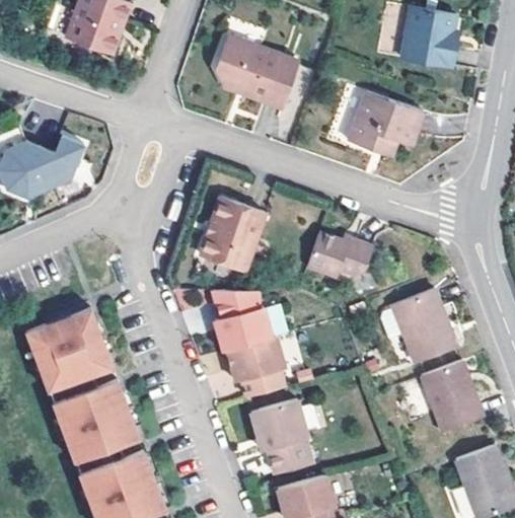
[(107,56),(126,4),(115,0),(76,0),(62,40),(107,56)]
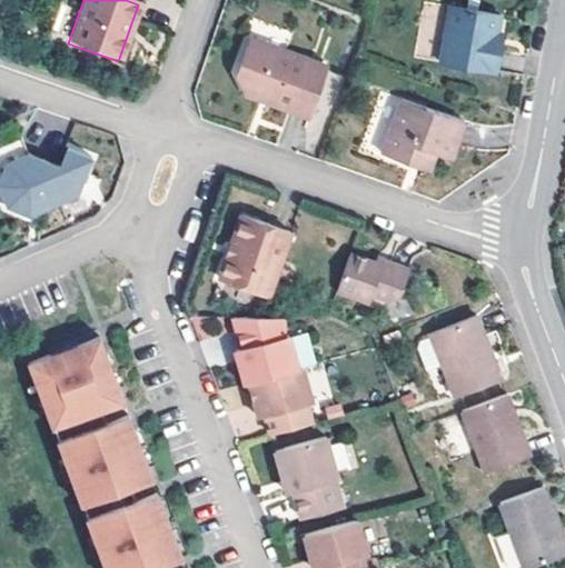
[(501,77),(504,52),(495,52),(497,38),(502,39),(504,19),(455,11),(446,68),(501,77)]
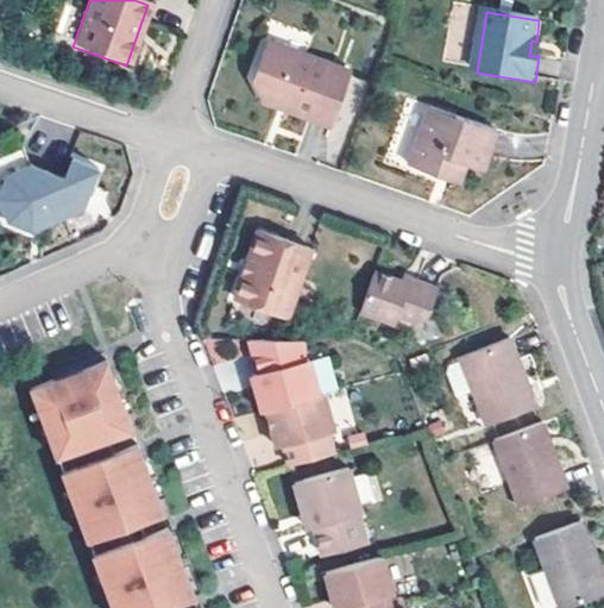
[(529,56),(539,56),(542,43),(536,42),(532,41),(529,56)]
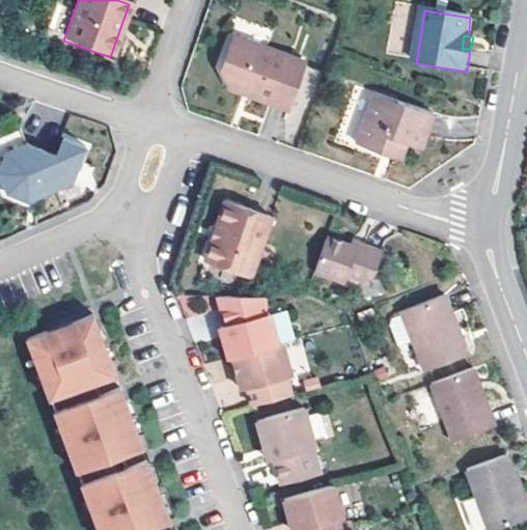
[(257,103),(292,114),(308,67),(238,43),(226,76),(230,86),(260,96),(257,103)]
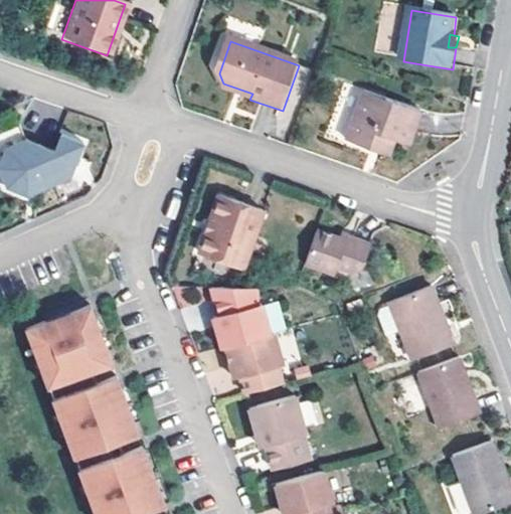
[(227,92),(249,100),(252,94),(223,83),(227,92)]
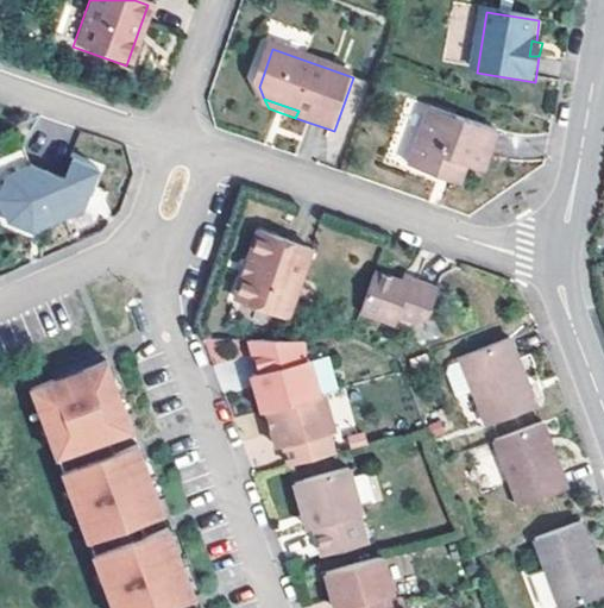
[(455,127),(458,120),(436,113),(433,119),(455,127)]
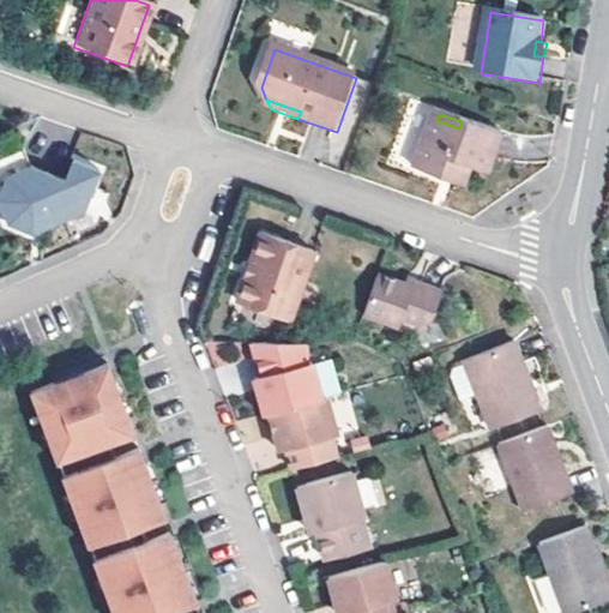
[(447,175),(470,184),(476,170),(492,175),(505,136),(462,121),(459,128),(436,120),(418,172),(445,181),(447,175)]
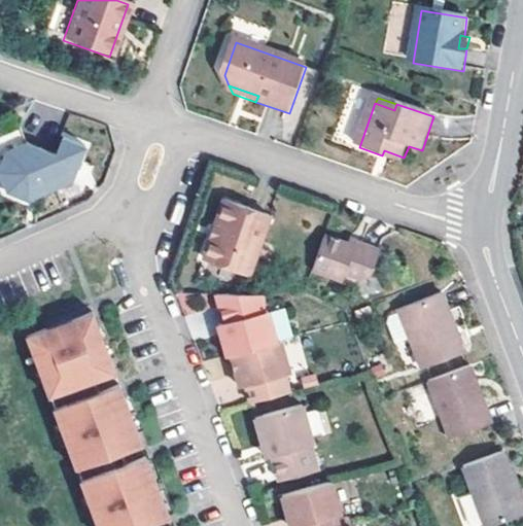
[(0,177),(7,193),(28,199),(28,191),(38,186),(41,193),(72,179),(84,144),(62,136),(56,151),(27,142),(21,128),(0,136),(0,177)]
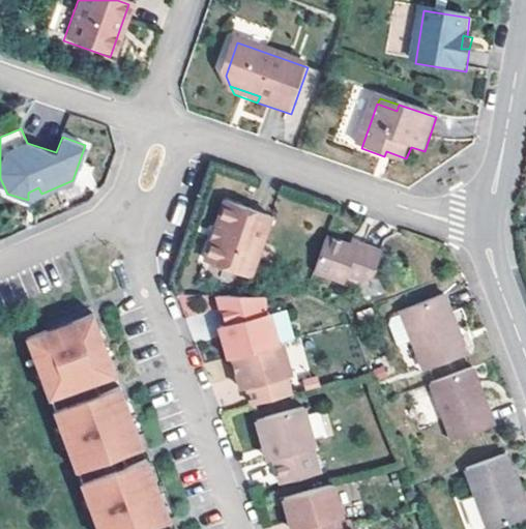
[(386,151),(384,156),(404,164),(406,158),(386,151)]
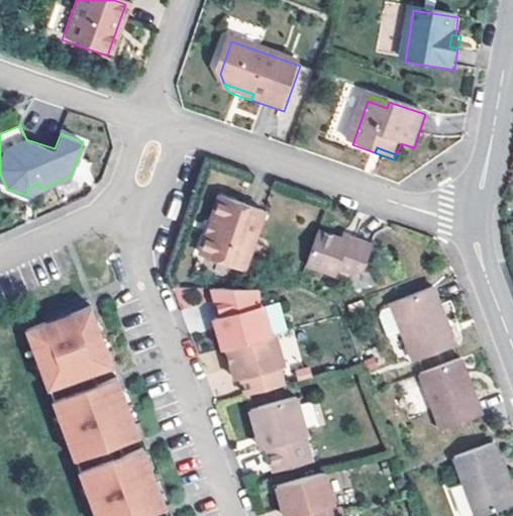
[(27,188),(27,195),(40,189),(37,183),(27,188)]
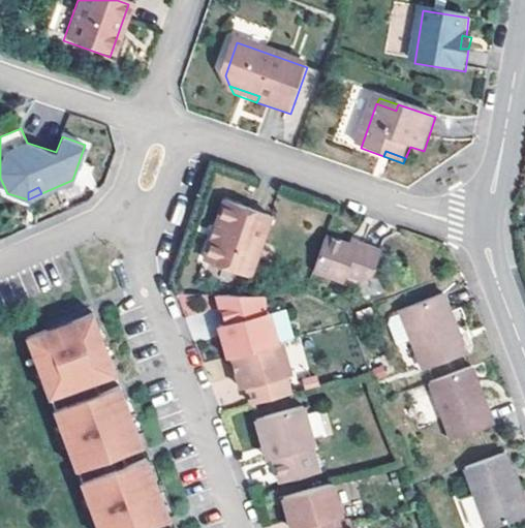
[(269,217),(223,202),(204,259),(249,275),(269,217)]
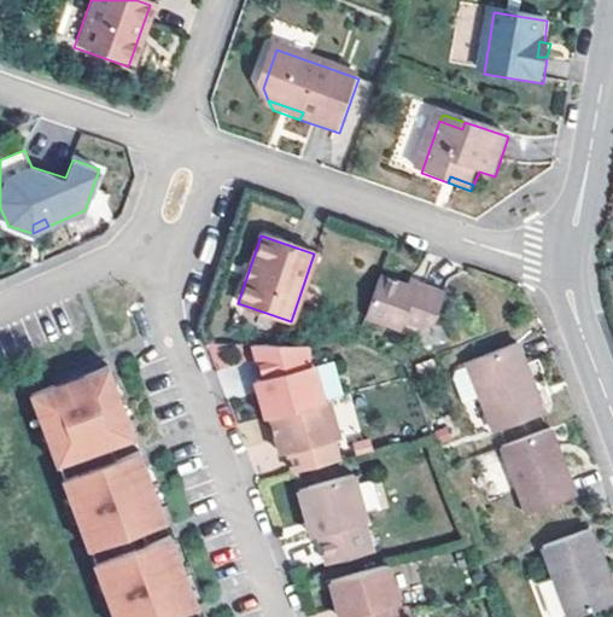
[(403,287),(375,278),(363,313),(396,325),(398,320),(414,326),(427,324),(438,295),(410,285),(409,290),(403,287)]
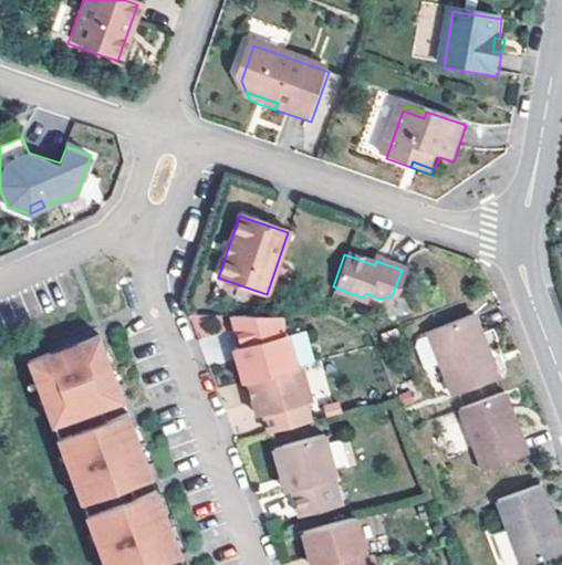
[(278,315),(226,315),(236,347),(239,358),(233,361),(241,384),(246,383),(294,367),(284,334),(278,333),(278,315)]
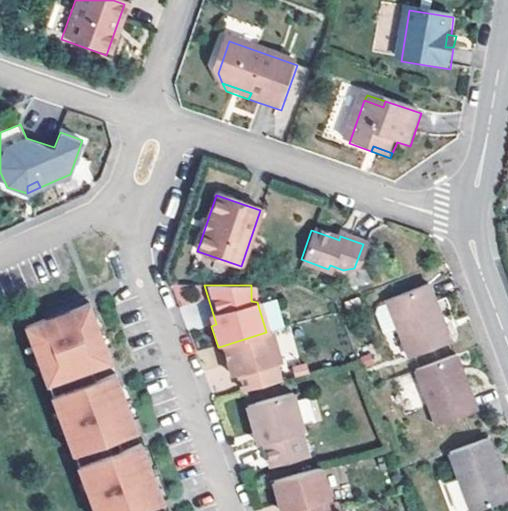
[(447,340),(426,286),(385,302),(386,305),(396,331),(405,357),(447,340)]
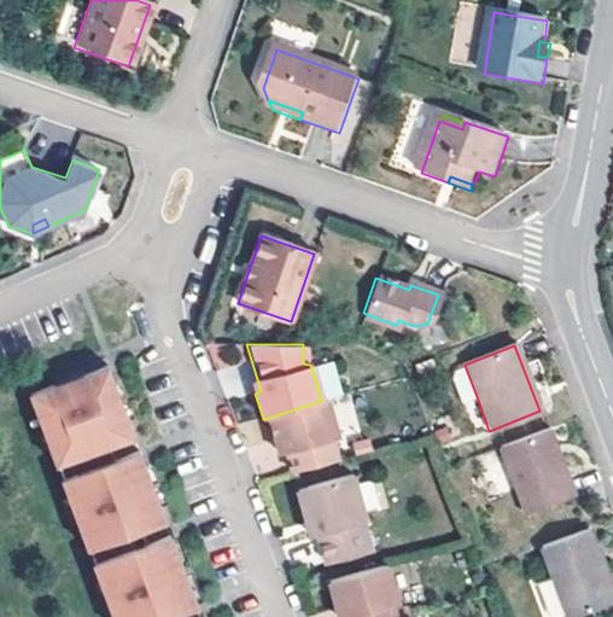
[(33,393),(111,616),(163,616),(170,615),(197,606),(173,535),(146,543),(134,548),(129,534),(141,529),(168,519),(144,449),(117,459),(105,463),(99,448),(112,443),(138,435),(114,365),(33,393)]
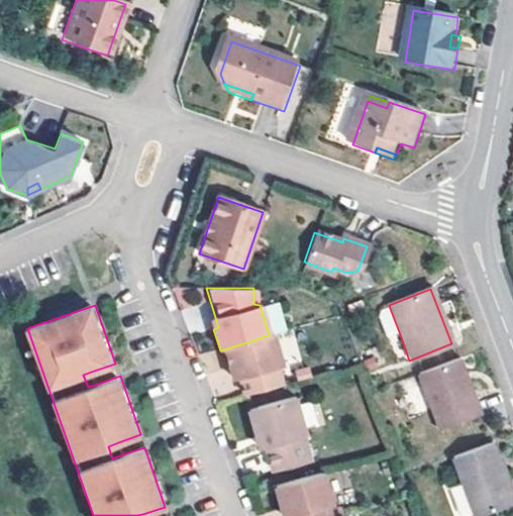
[(386,339),(400,334),(390,308),(381,311),(378,318),(386,339)]
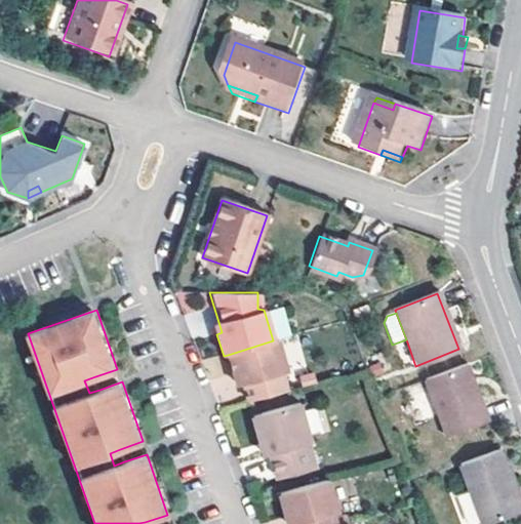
[(213,323),(216,334),(222,332),(218,322),(213,323)]
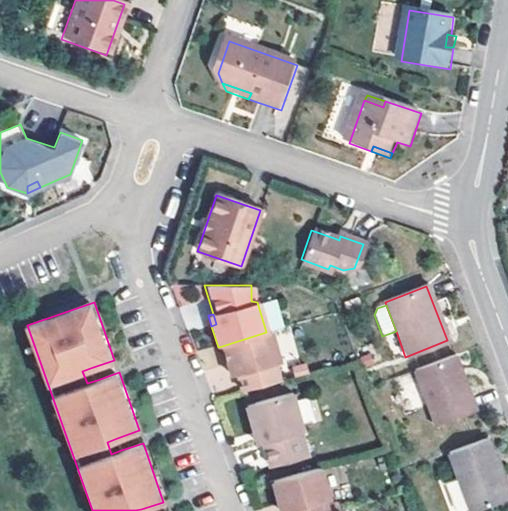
[(278,363),(269,332),(266,332),(222,346),(227,363),(234,361),(237,374),(242,390),(277,380),(273,364),(278,363)]
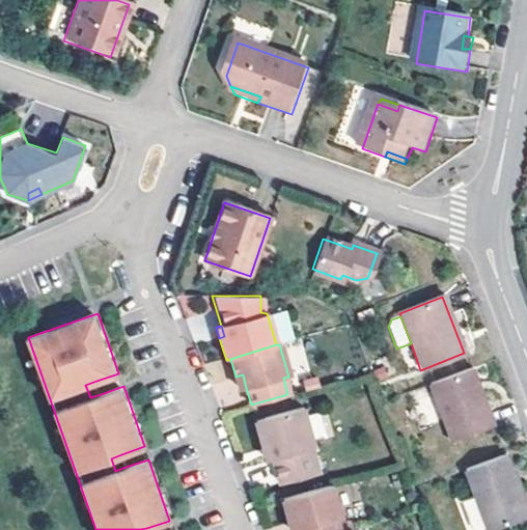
[(490,425),(468,368),(426,385),(448,441),(490,425)]
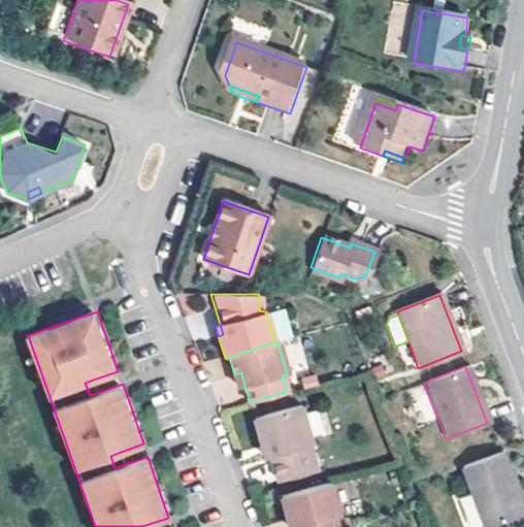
[(241,372),(234,374),(238,388),(244,386),(241,372)]
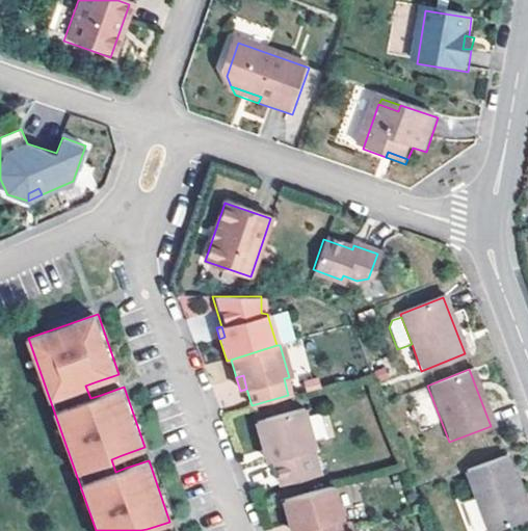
[(97,381),(85,386),(90,398),(101,395),(97,381)]
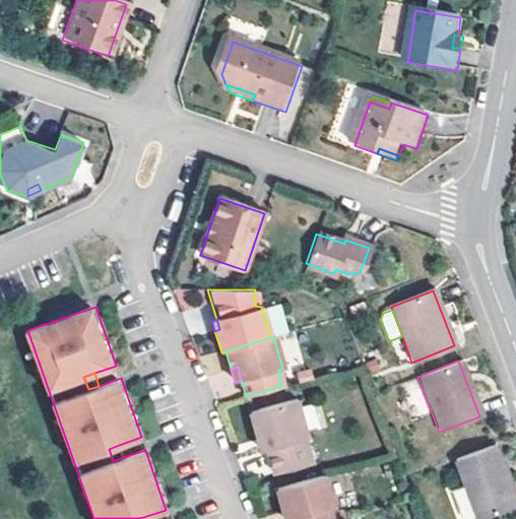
[(292,400),(248,413),(257,441),(264,439),(267,451),(274,473),(311,464),(292,400)]
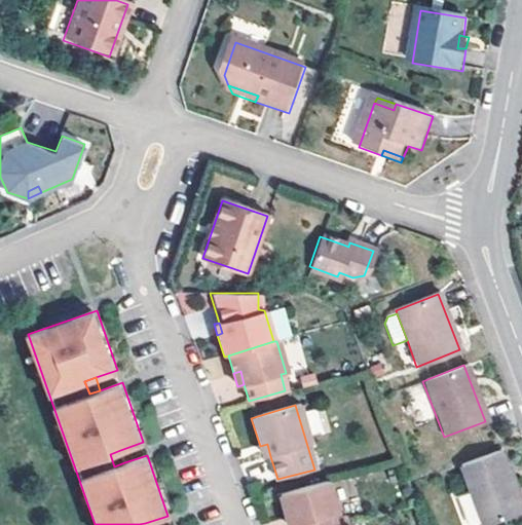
[(305,412),(308,434),(320,432),(317,410),(305,412)]
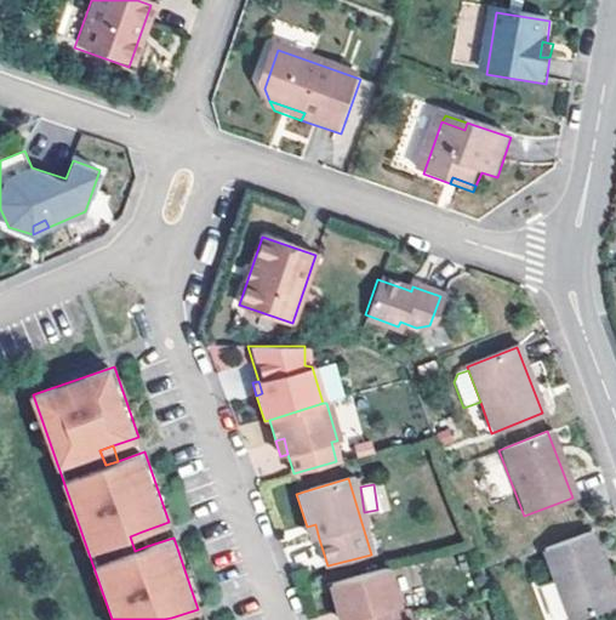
[(315,524),(307,527),(312,541),(319,539),(315,524)]
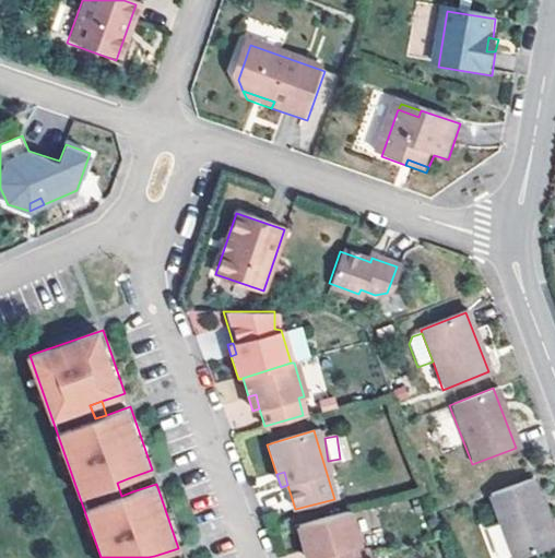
[(128,478),(117,483),(121,496),(132,491),(128,478)]
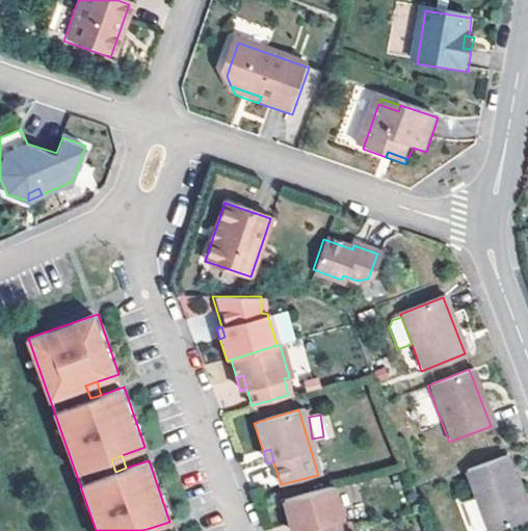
[(486,530),(525,516),(501,456),(462,472),(485,530),(486,530)]
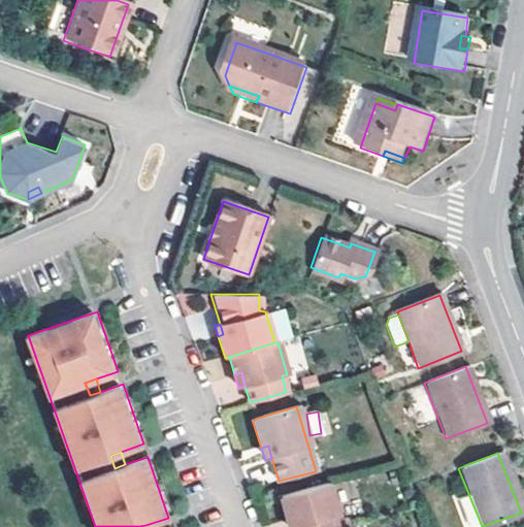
[(338,515),(329,482),(279,495),(286,519),(292,517),(294,526),(336,526),(334,517),(338,515)]
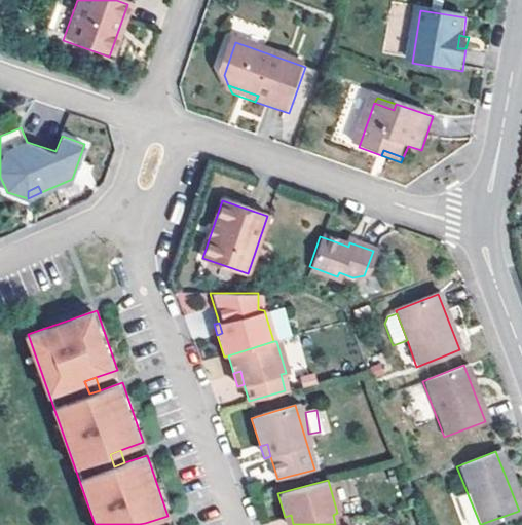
[(465,492),(451,496),(459,524),(473,524),(475,524),(465,492)]
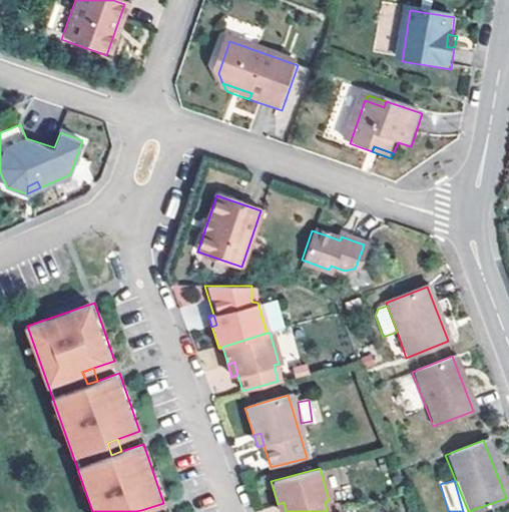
[(280,511),(286,511),(284,502),(278,504),(280,511)]
